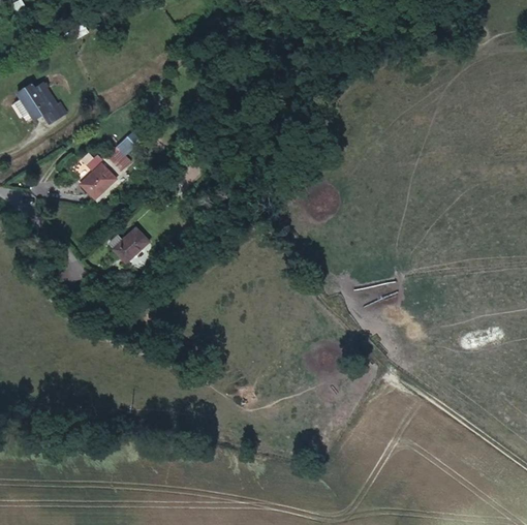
[(13,95),(18,100),(22,97),(32,112),(36,118),(40,115),(47,124),(60,115),(38,85),(31,90),(28,85),(13,95)]
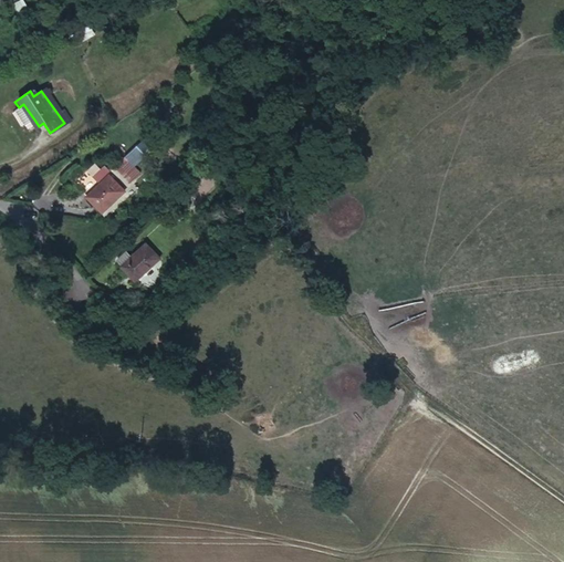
[(11,113),(22,128),(34,120),(23,104),(19,107),(11,113)]
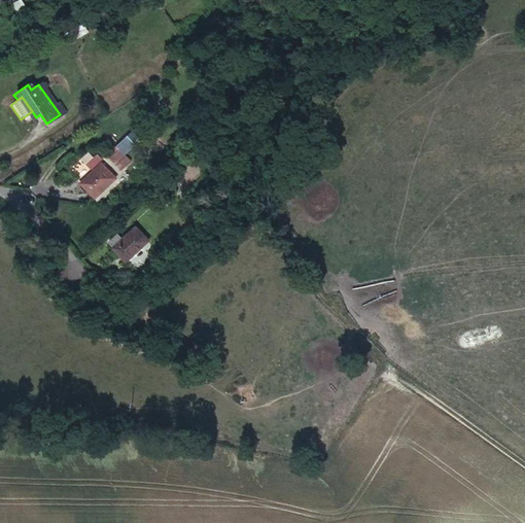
[(118,175),(130,164),(127,162),(143,145),(131,133),(104,160),(118,175)]
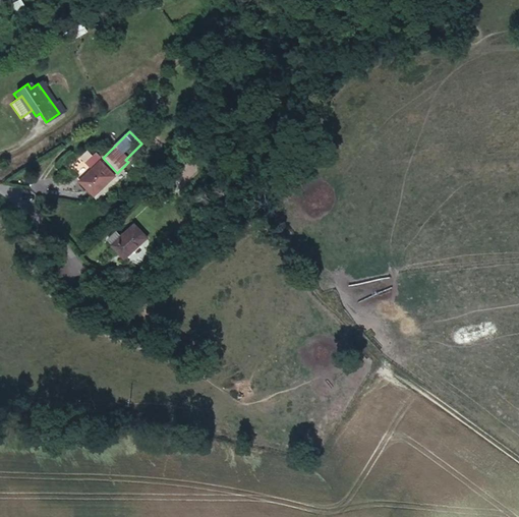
[(78,178),(93,194),(115,175),(100,159),(78,178)]
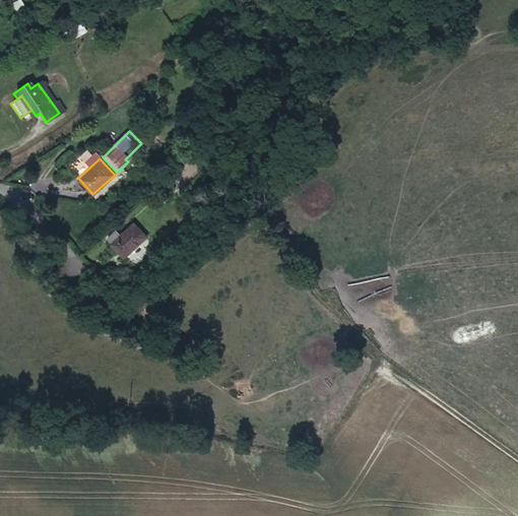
[(134,227),(111,249),(125,263),(149,241),(134,227)]
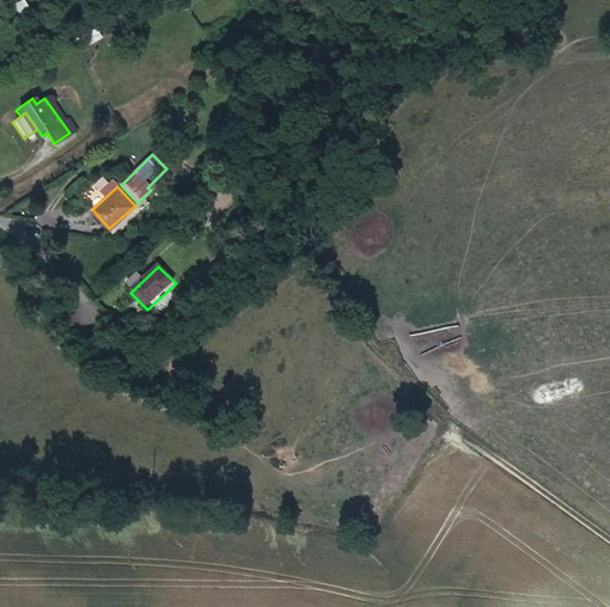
All buildings are outlined.
